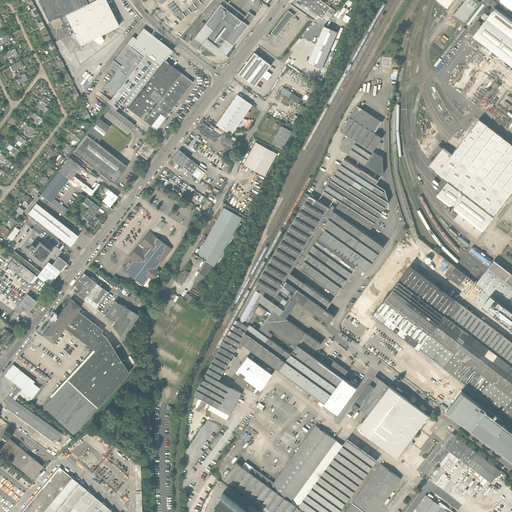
[(38,0),(49,22),(59,17),(64,28),(70,25),(80,46),(90,41),(94,48),(106,42),(103,34),(118,27),(105,0),(38,0)]
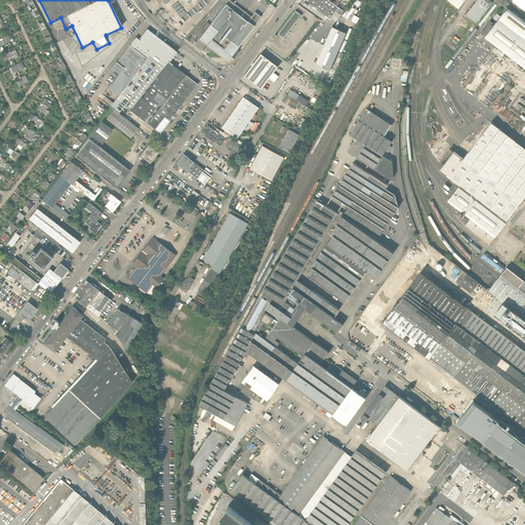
[(160,0),(178,22),(185,17),(187,21),(211,0),(160,0)]
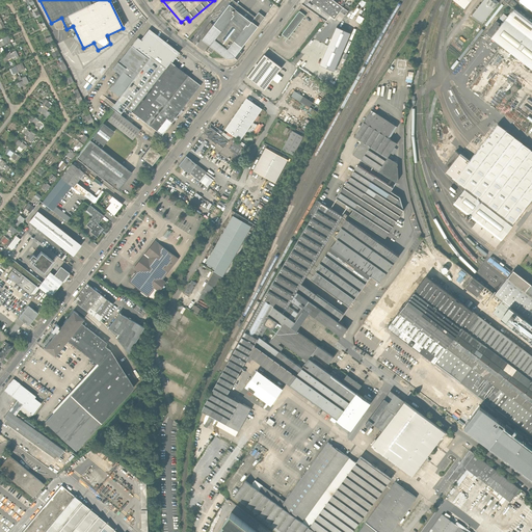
[(231,0),(230,2),(229,4),(251,22),(255,17),(232,0),(231,0)]
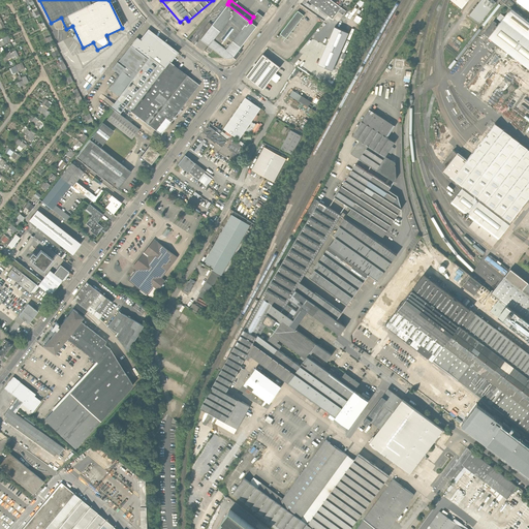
[(331,0),(310,0),(309,1),(333,19),(338,11),(343,14),(346,11),(331,0)]
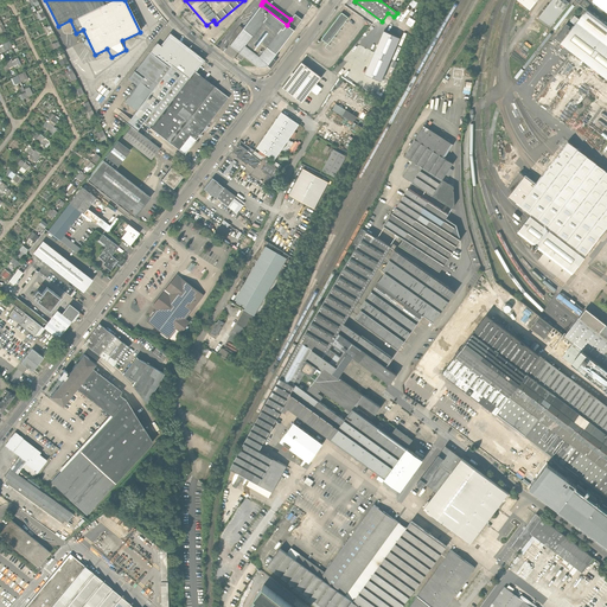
[(517,0),(530,10),(537,0),(517,0)]
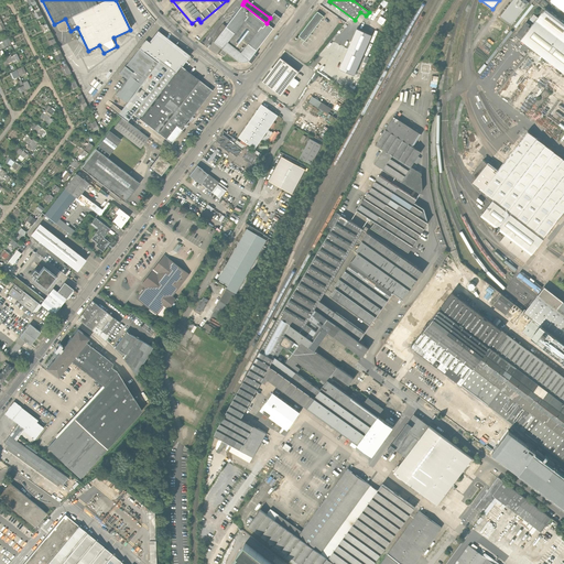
[(524,0),(512,0),(500,17),(511,25),(529,3),(524,0)]
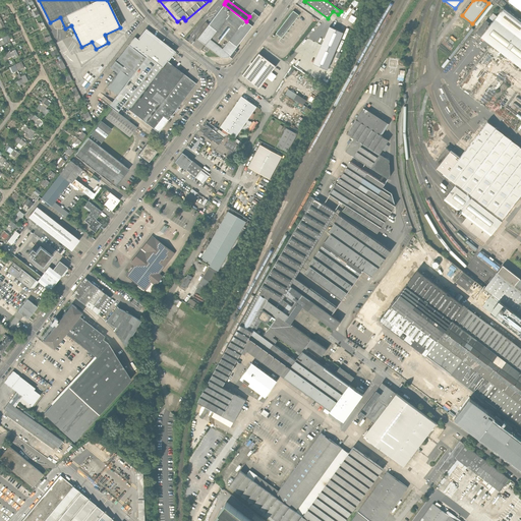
[(520,0),(509,0),(509,1),(520,10),(520,0)]
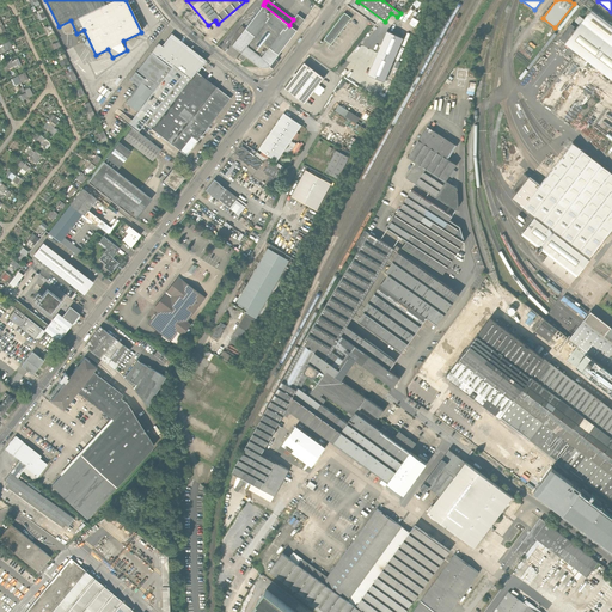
[(236,41),(231,46),(242,53),(238,57),(243,60),(245,56),(261,68),(269,66),(274,59),(305,19),(297,14),(293,19),(289,25),(263,5),(244,29),(236,41)]
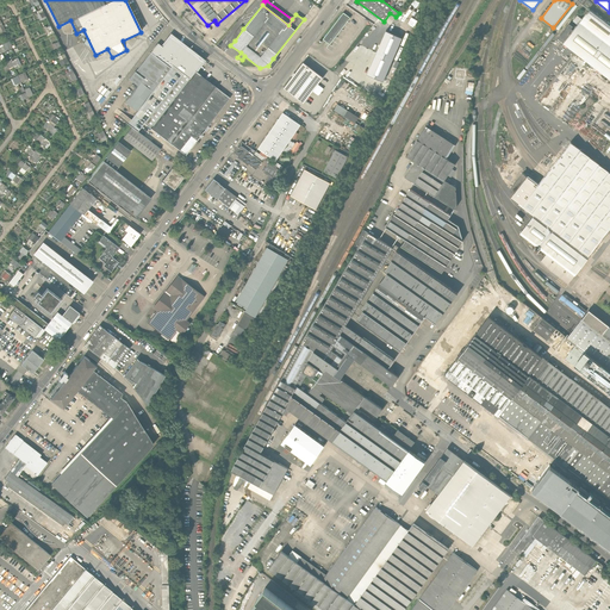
[(564,43),(609,79),(609,25),(590,10),(582,19),(578,25),(574,29),(564,43)]
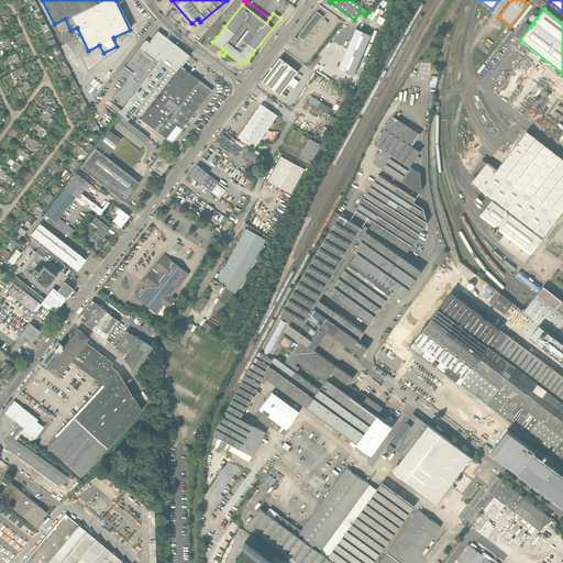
[(317,12),(298,36),(301,39),(305,41),(322,17),(320,14),(317,12)]
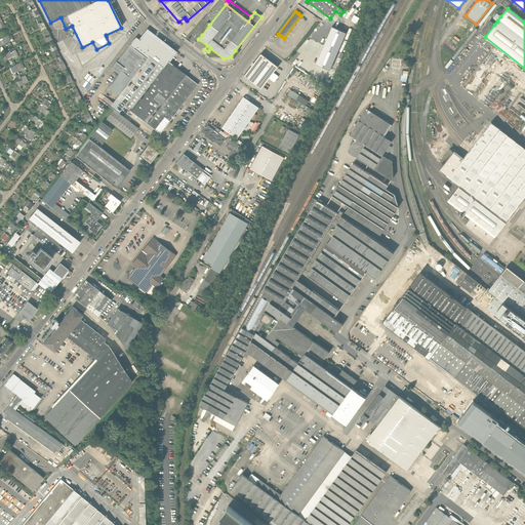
[(480,34),(485,37),(494,25),(489,22),(480,34)]
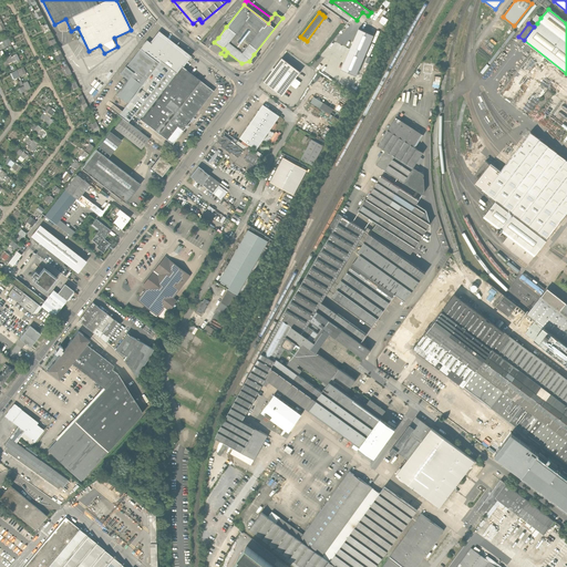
[(215,35),(218,38),(226,27),(224,24),(215,35)]
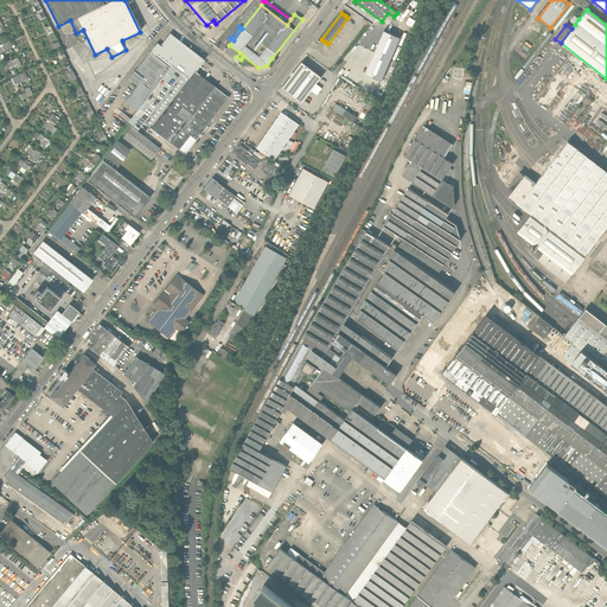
[(183,74),(190,80),(196,72),(204,62),(171,36),(161,48),(158,44),(151,53),(170,69),(172,65),(183,74)]
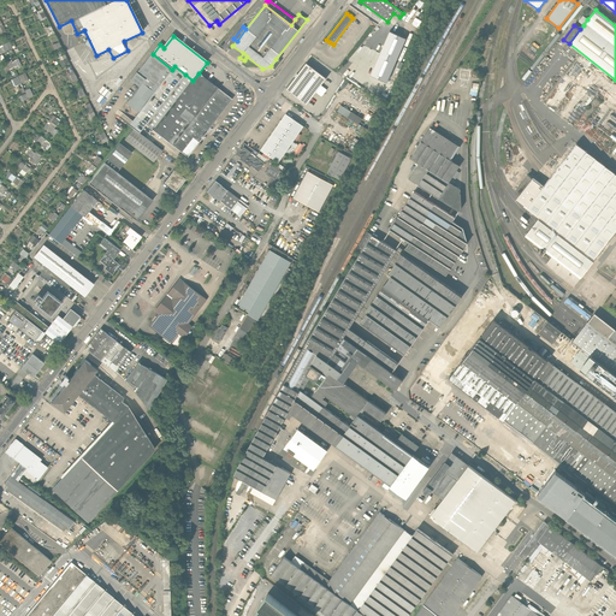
[(6,52),(12,48),(10,42),(3,45),(6,52)]
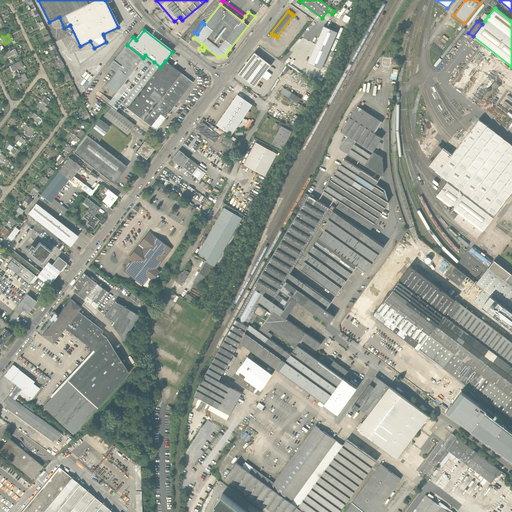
[(108,68),(116,74),(119,69),(128,77),(143,58),(127,45),(108,68)]
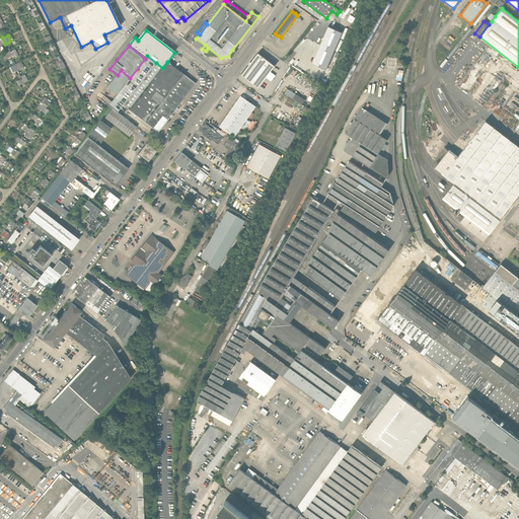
[(52,56),(58,53),(55,47),(49,49),(52,56)]
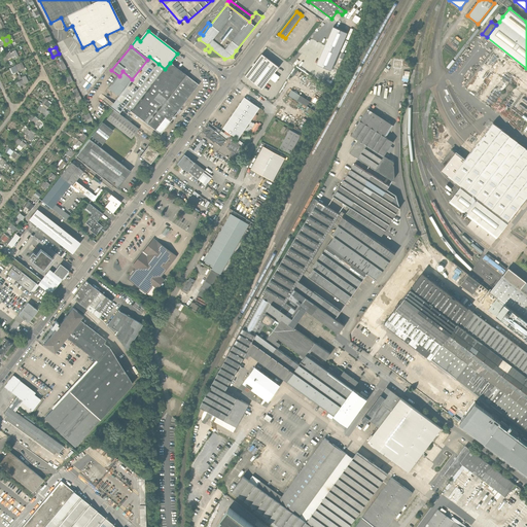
[(341,63),(319,48),(311,61),(329,73),(334,68),(336,70),(341,63)]
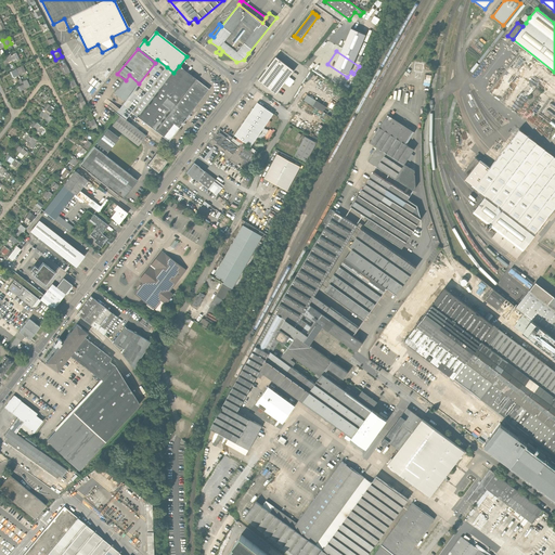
[(294,71),(276,56),(258,80),(276,94),(285,82),(289,87),(295,80),(289,77),(294,71)]
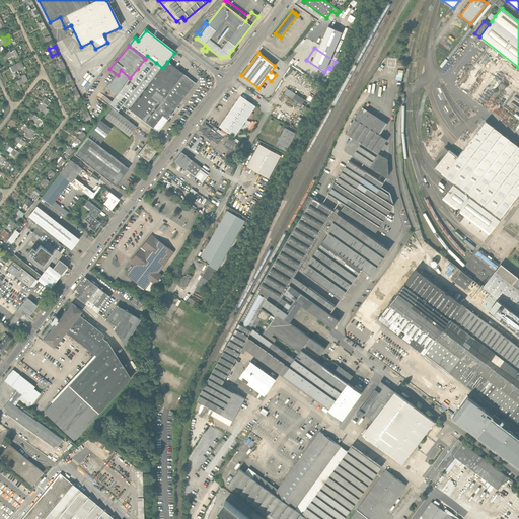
[(118,113),(123,105),(156,63),(147,56),(145,59),(130,78),(117,95),(108,105),(113,108),(118,113)]
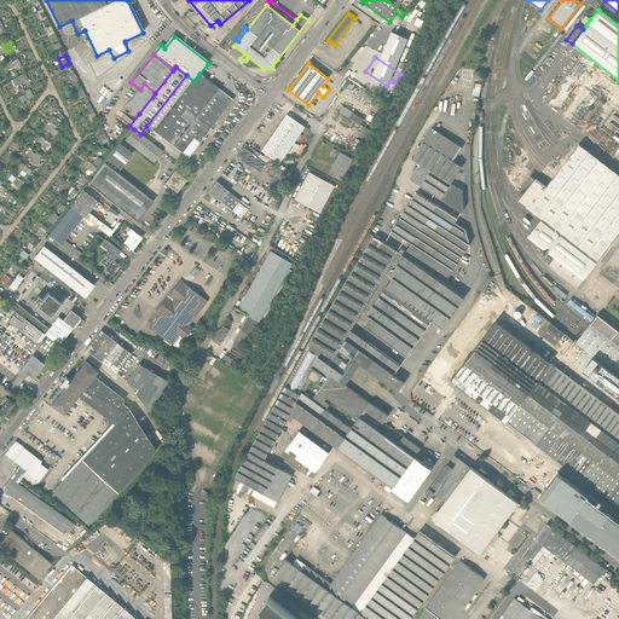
[(470,75),(463,69),(452,82),(460,88),(470,75)]
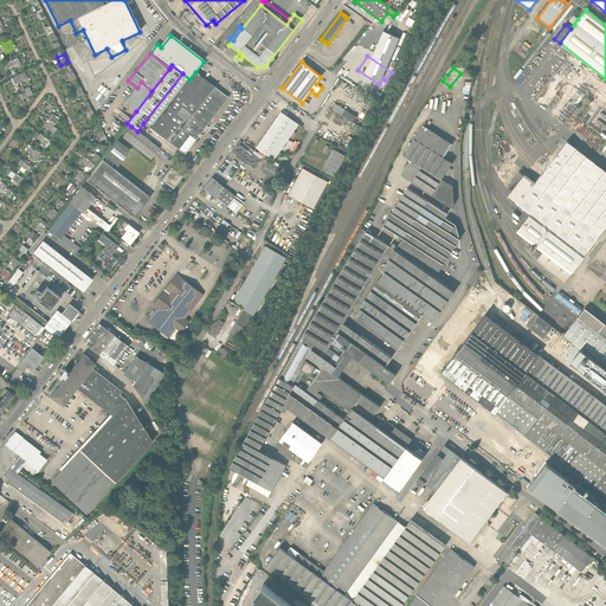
[(65,73),(69,82),(76,78),(72,71),(65,73)]
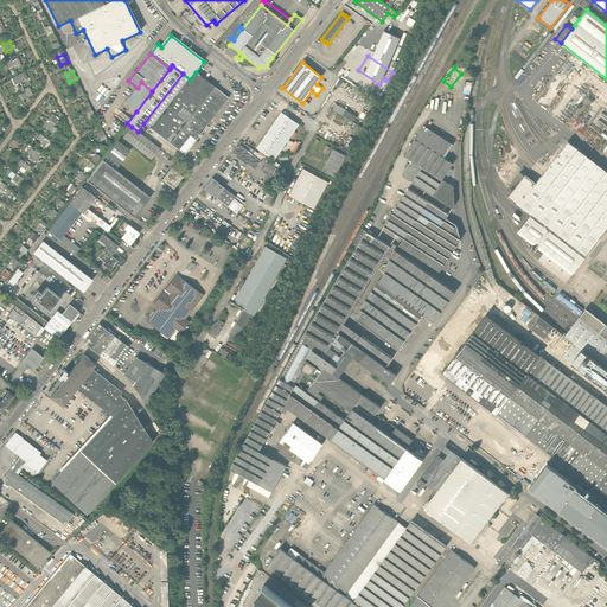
[(190,80),(183,74),(144,123),(185,155),(229,97),(196,72),(190,80)]
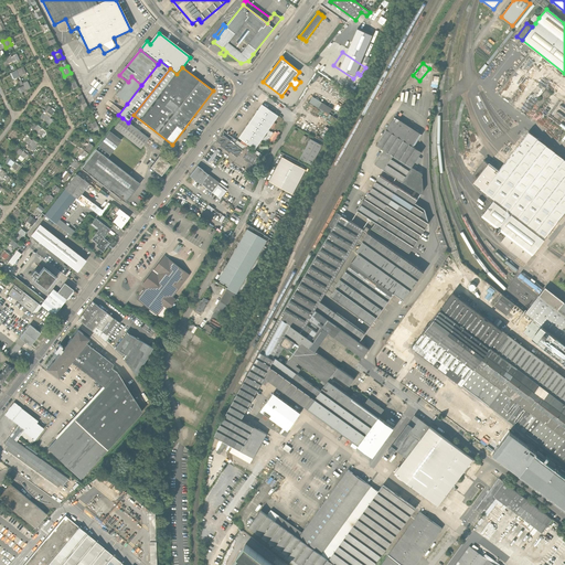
[(127,104),(141,85),(131,76),(128,82),(117,96),(127,104)]
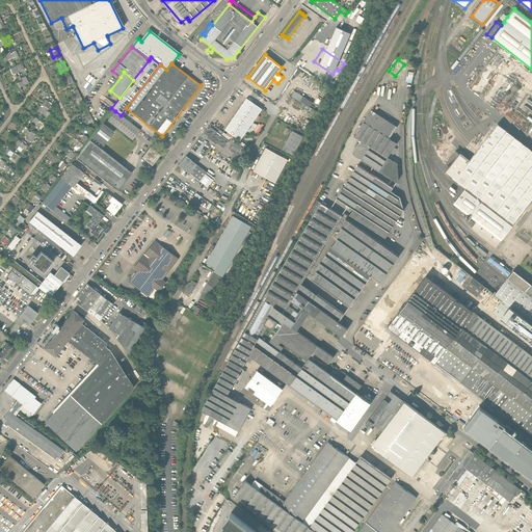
[(64,80),(68,85),(73,82),(71,77),(64,80)]
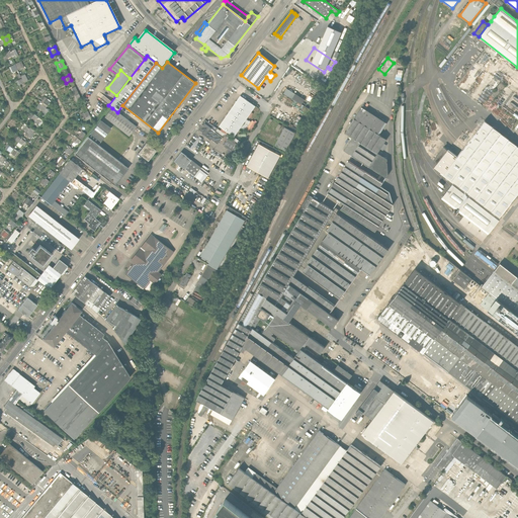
[(294,94),(286,89),(283,93),(301,104),(305,100),(294,94)]
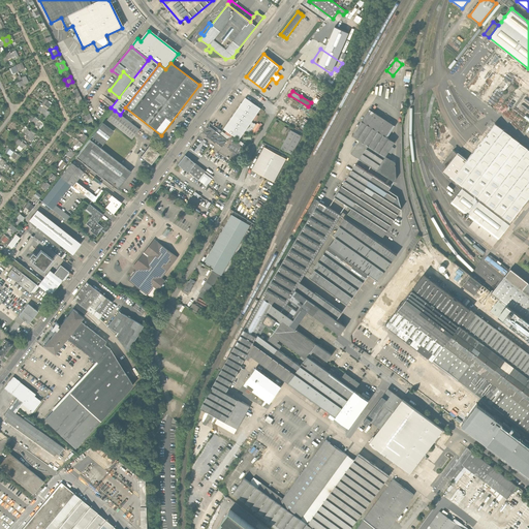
[(245,98),(223,129),(239,139),(260,109),(245,98)]
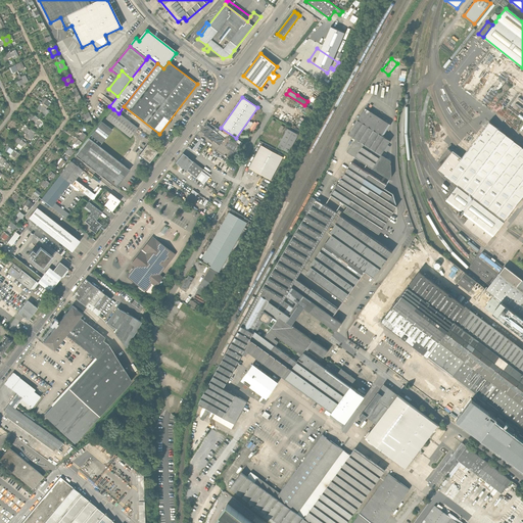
[(506,109),(522,120),(522,106),(515,102),(514,103),(506,98),(502,104),(507,107),(506,109)]
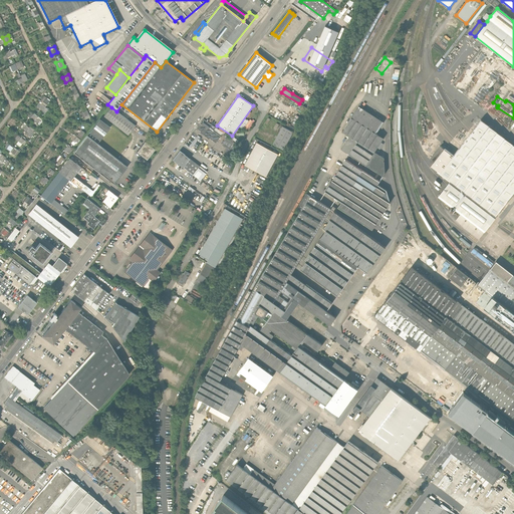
[(359,105),(351,117),(367,127),(375,132),(377,129),(382,120),(359,105)]
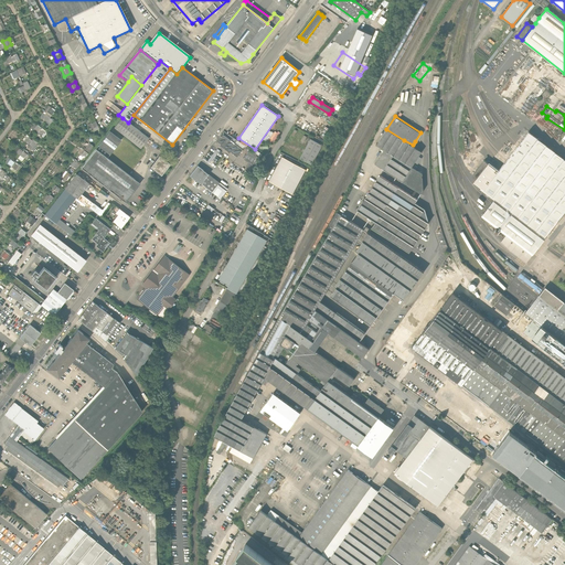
[(123,118),(114,129),(140,149),(149,139),(128,123),(123,118)]
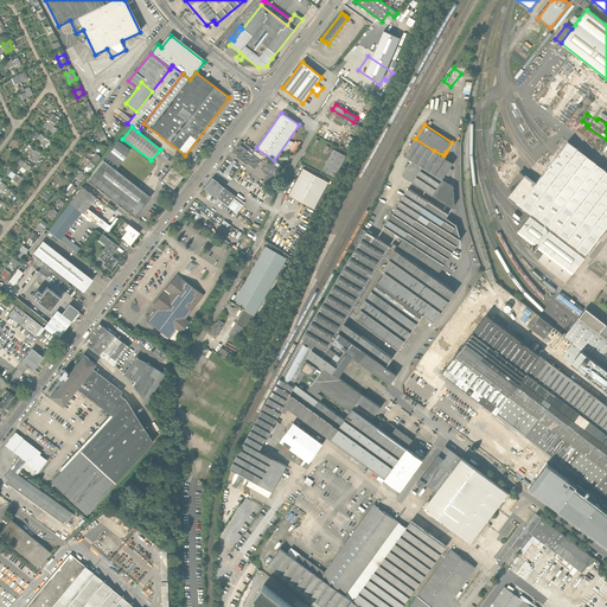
[(95,134),(97,139),(100,138),(101,141),(106,139),(102,131),(95,134)]
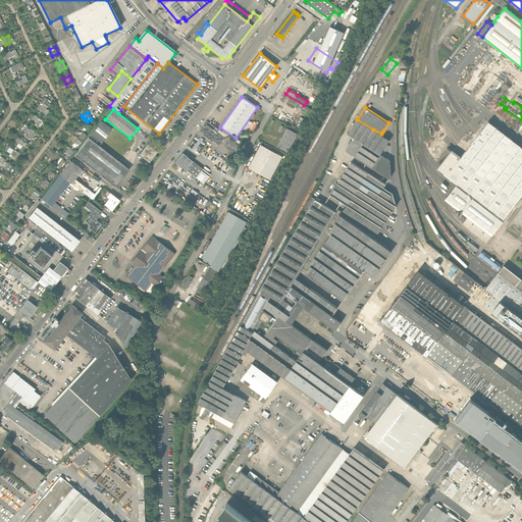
[(353,136),(355,138),(364,143),(373,129),(357,119),(348,133),(353,136)]
